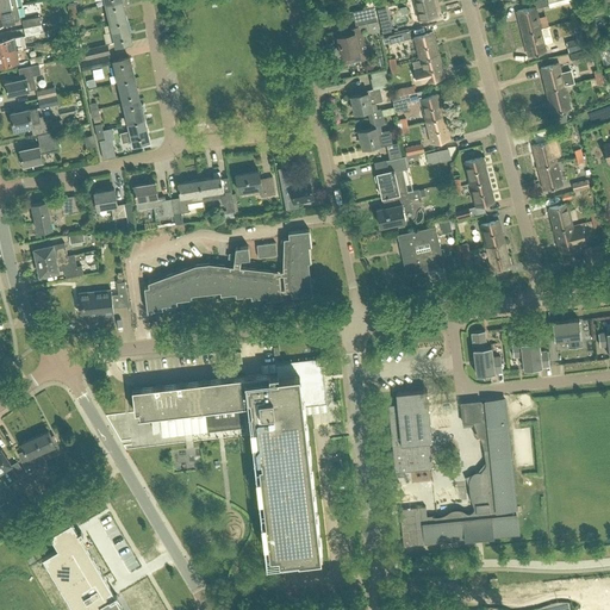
[(110,24),(126,20),(120,0),(118,0),(105,4),(106,7),(104,7),(106,17),(109,17),(110,24)]
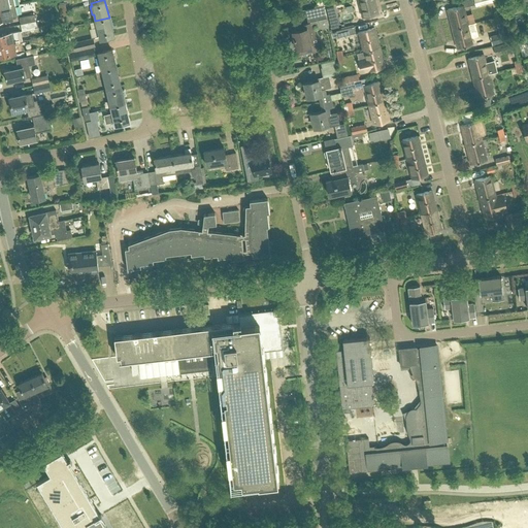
[(374,0),(358,0),(363,17),(377,12),(374,0)]
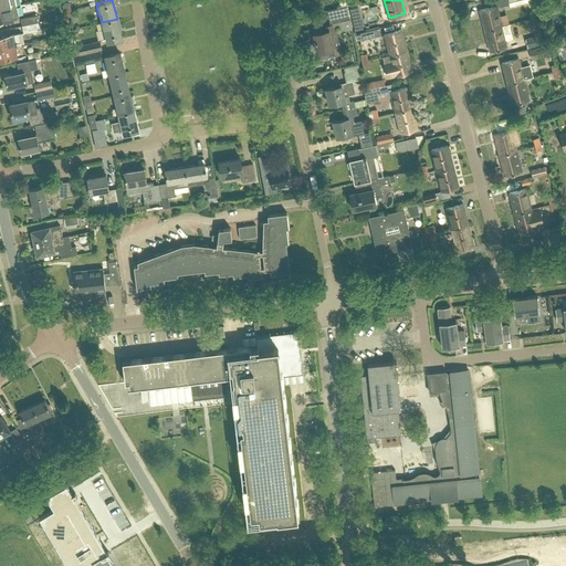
[(19,14),(17,4),(0,8),(0,21),(17,19),(18,18),(19,17),(19,16),(19,14)]
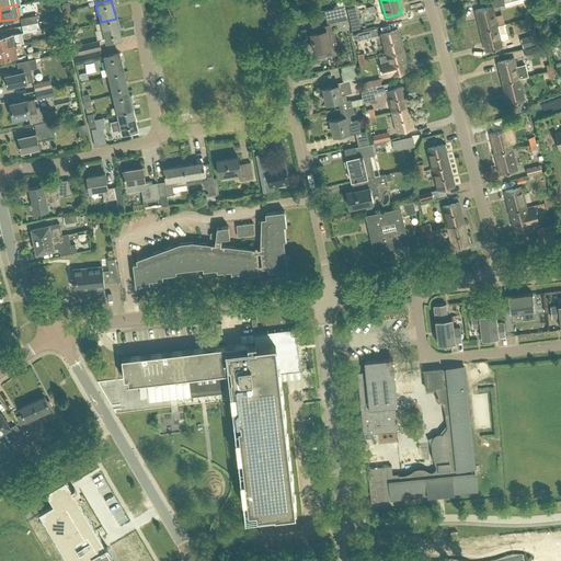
[(481,30),(496,26),(491,4),(476,9),(481,30)]
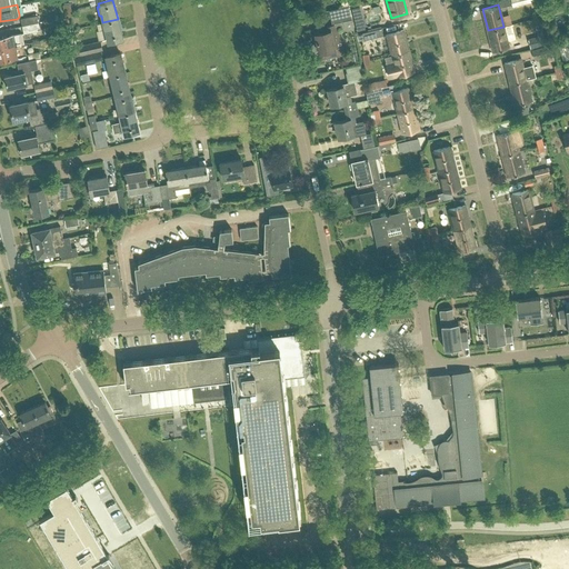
[(341,47),(337,26),(336,23),(351,19),(349,6),(330,10),(332,26),(329,27),(330,30),(315,33),(317,43),(315,45),(317,50),(319,50),(320,56),(321,57),(325,58),(342,55),(340,47),(341,47)]
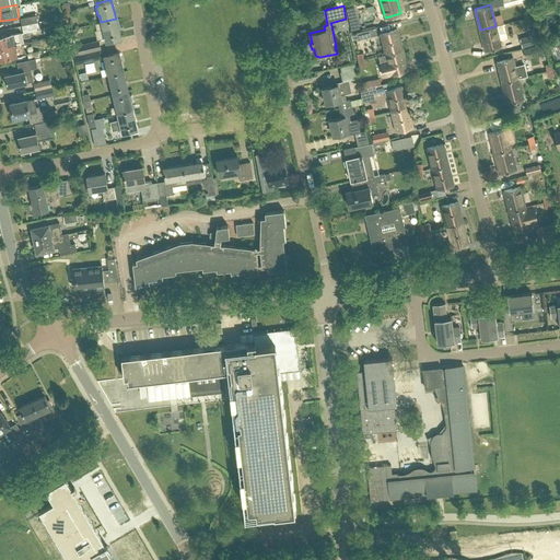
[(353,6),(346,8),(347,14),(354,13),(353,6)]
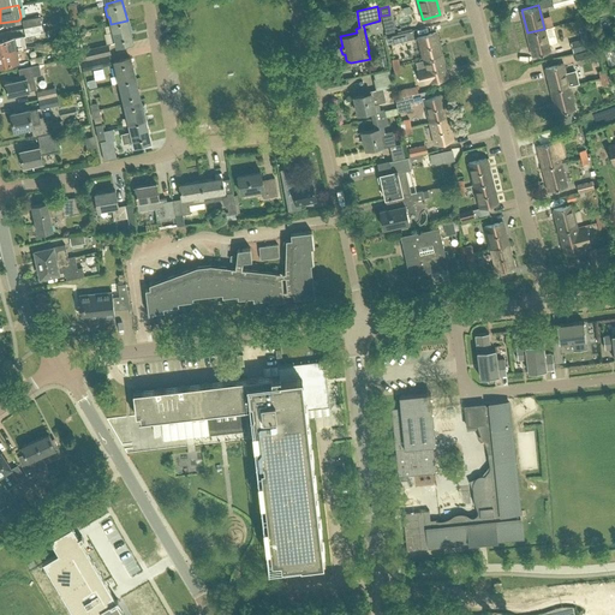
[(24,29),(42,25),(40,16),(23,19),(24,29)]
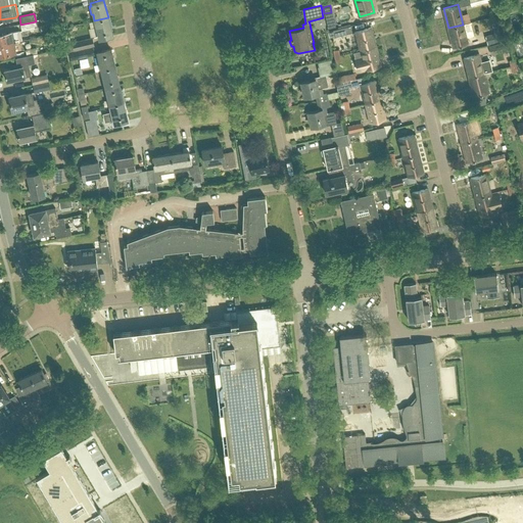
[(108,17),(94,20),(96,27),(94,28),(96,35),(98,35),(99,39),(112,36),(108,17)]
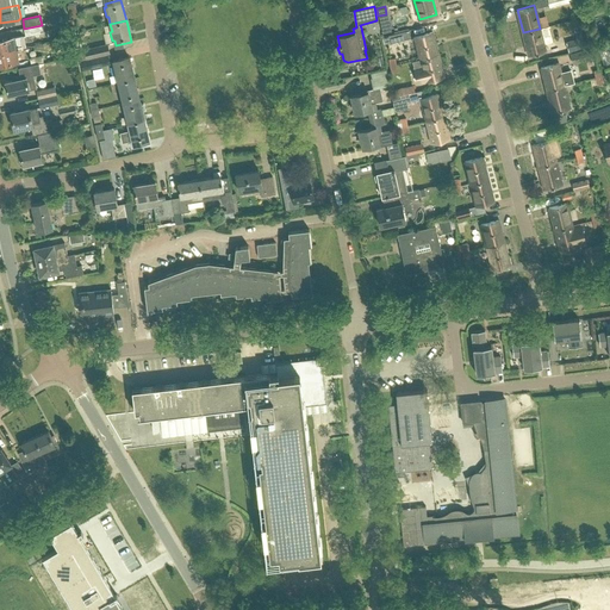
[(391,31),(388,24),(380,25),(383,33),(391,31)]
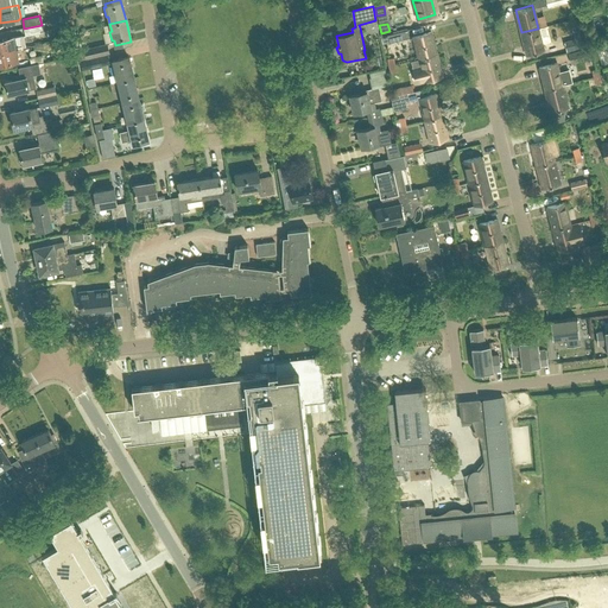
[(42,25),(24,29),(25,36),(43,32),(42,25)]
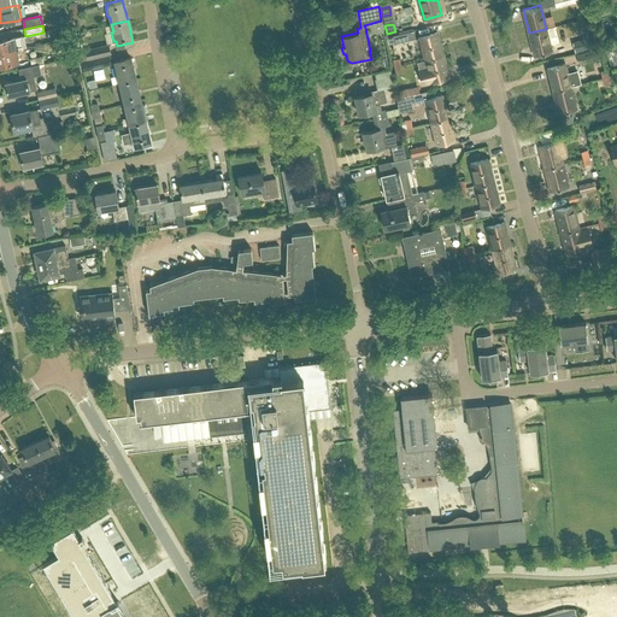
[(546,29),(529,33),(535,56),(552,51),(546,29)]
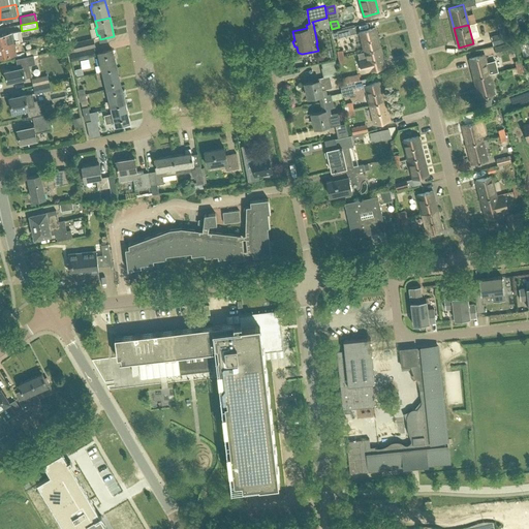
[(365,51),(379,48),(374,28),(360,32),(365,51)]
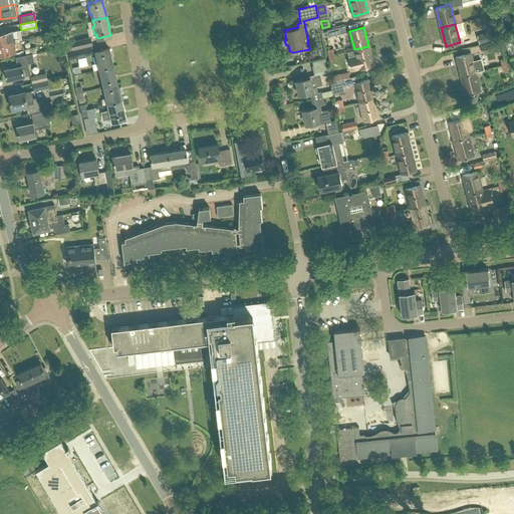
[(11,31),(0,33),(0,43),(15,40),(21,39),(19,29),(11,31)]
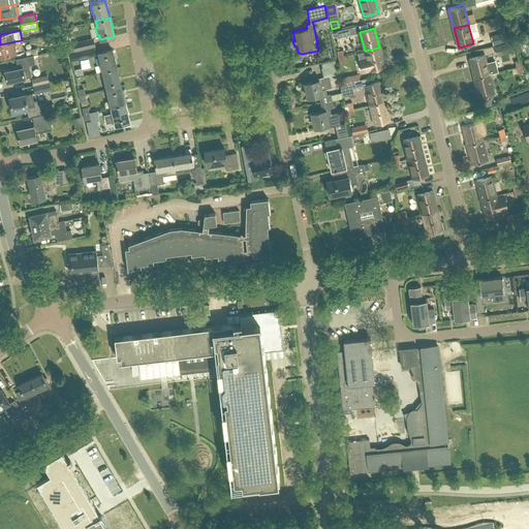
[(494,43),(511,39),(509,31),(492,35),(494,43)]
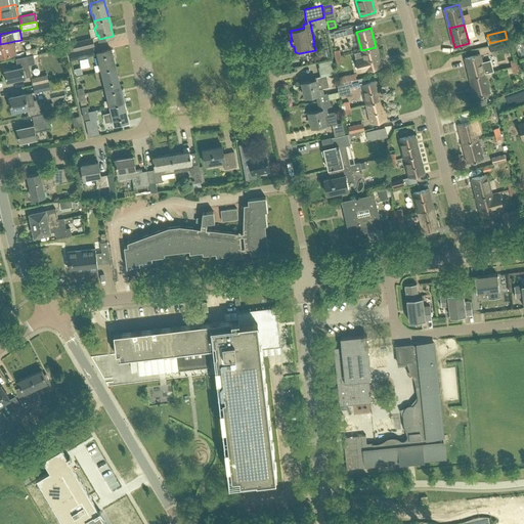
[(520,34),(510,35),(513,50),(523,49),(520,34)]
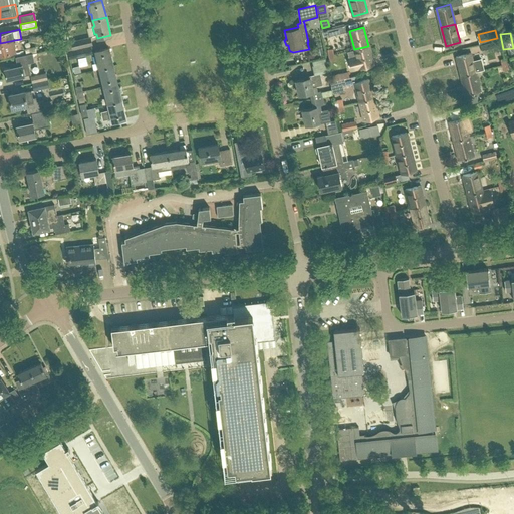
[(70,41),(71,44),(65,45),(67,50),(73,49),(91,44),(90,37),(70,41)]
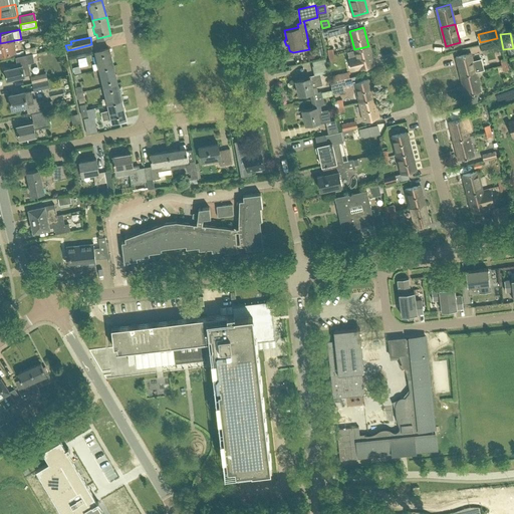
[(16,46),(15,40),(0,43),(0,53),(15,50),(14,47),(16,46)]
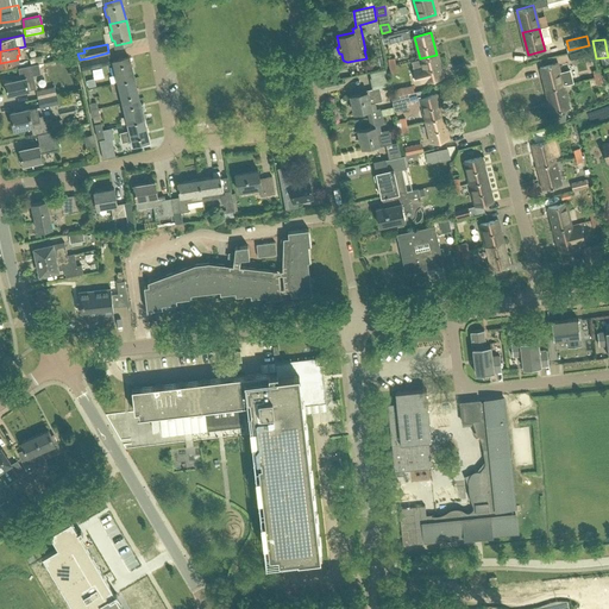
[(570,54),(572,63),(592,58),(590,48),(570,54)]
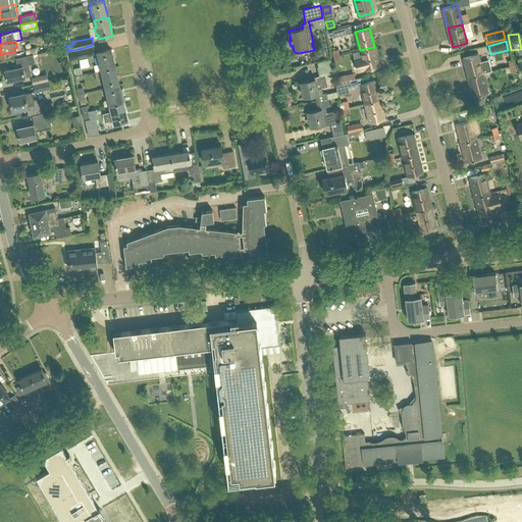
[(76,50),(79,57),(93,54),(92,47),(76,50)]
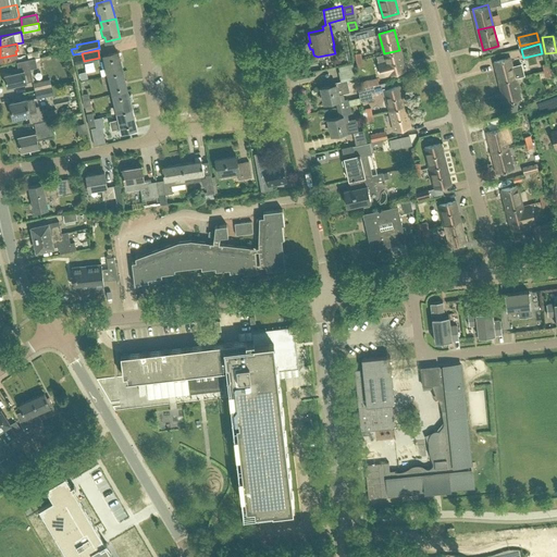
[(399,50),(384,53),(390,74),(405,70),(399,50)]
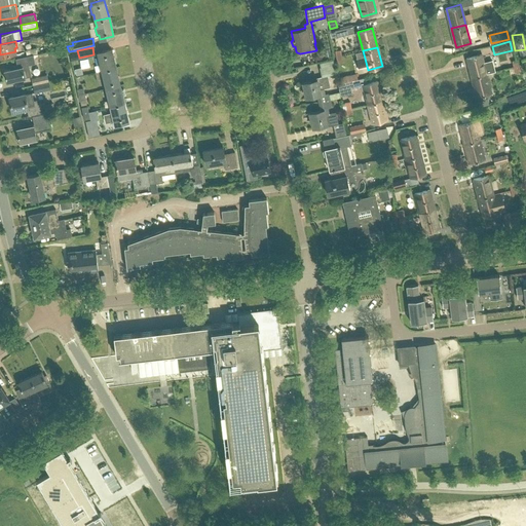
[(102,70),(115,67),(111,49),(97,52),(98,55),(97,55),(98,65),(100,64),(102,70)]
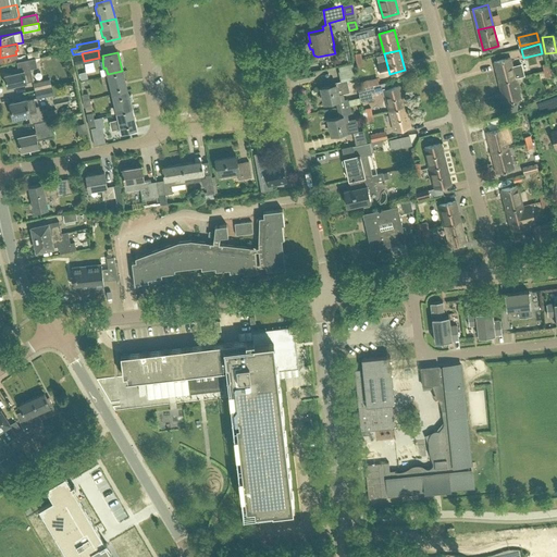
[(494,61),(499,82),(518,76),(524,75),(521,62),(511,64),(509,57),(494,61)]
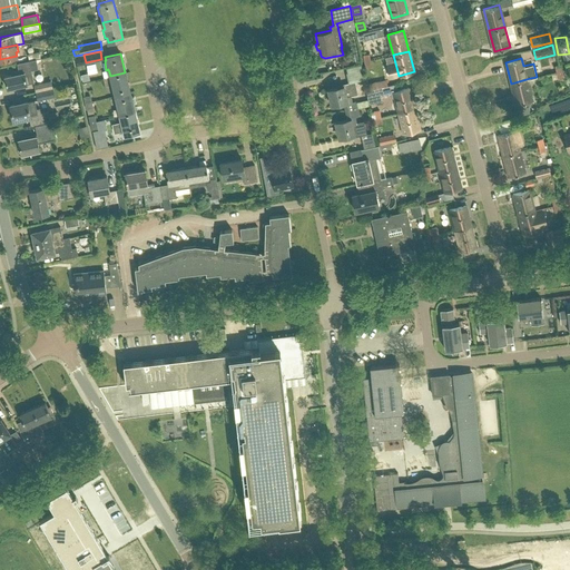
[(8,88),(27,84),(33,82),(32,74),(31,74),(31,70),(38,69),(36,59),(17,64),(18,69),(19,72),(5,76),(8,88)]
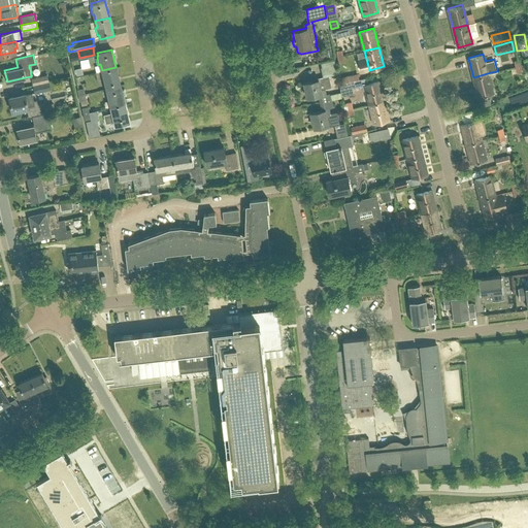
[(311,66),(315,65),(314,59),(295,63),(298,79),(314,76),(311,66)]
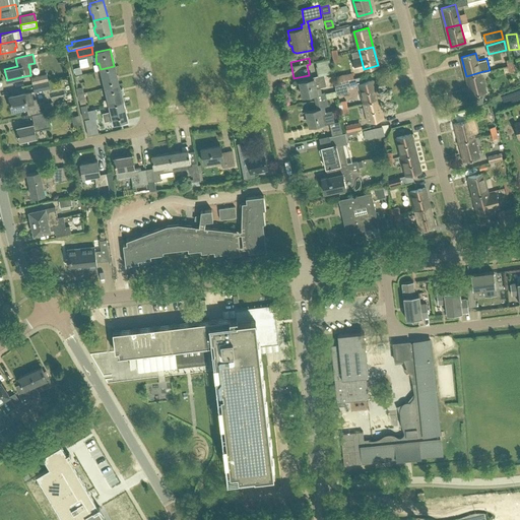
[(315,102),(326,99),(324,92),(320,93),(319,87),(326,86),(323,74),(332,72),(329,59),(316,62),(318,75),(311,77),(312,78),(299,81),(303,95),(314,93),(315,102)]
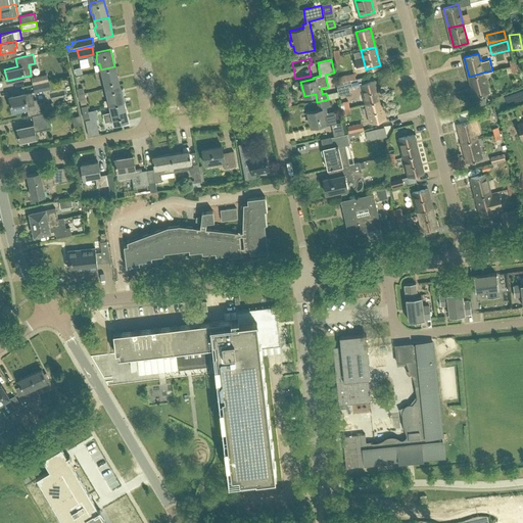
[(105,88),(119,85),(114,66),(101,69),(102,76),(100,77),(102,84),(104,84),(105,88)]
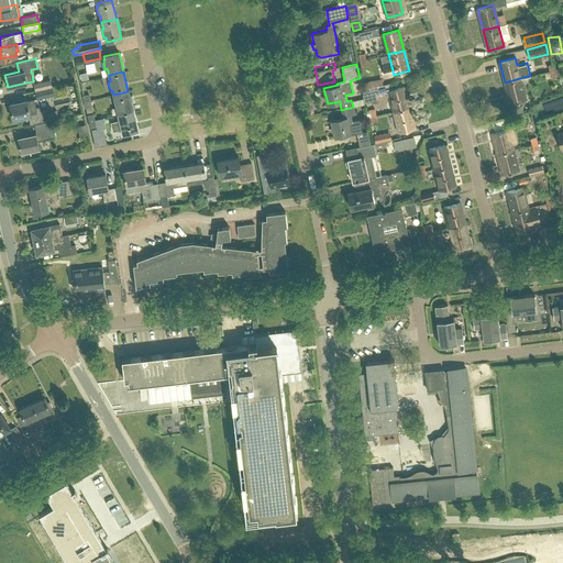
[(375,83),(385,79),(383,73),(373,75),(375,83)]
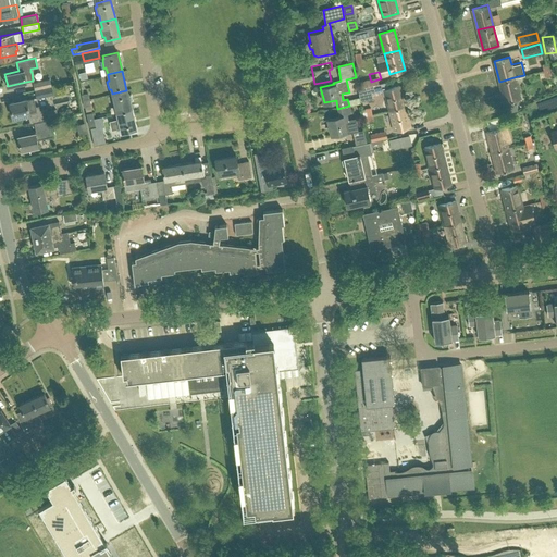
[(518,76),(499,82),(505,101),(520,98),(516,79),(519,78),(518,76)]
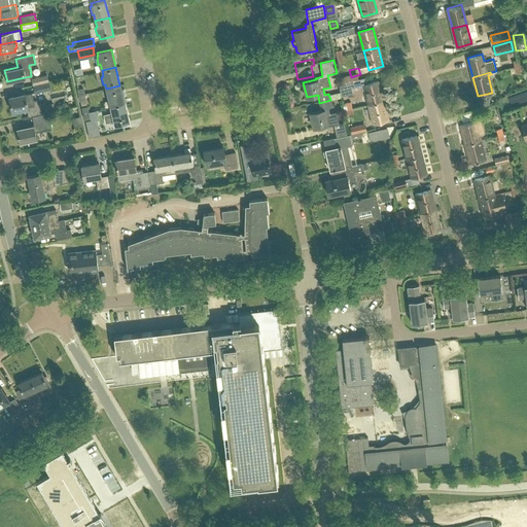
[(33,84),(48,81),(47,74),(31,78),(33,84)]
